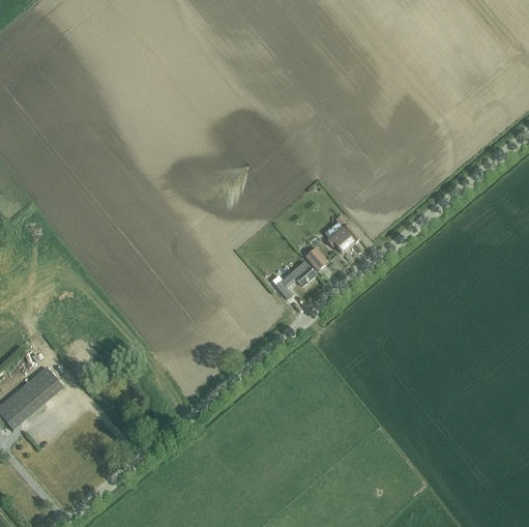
[(343,225),(346,223),(340,214),(336,217),(343,225)]
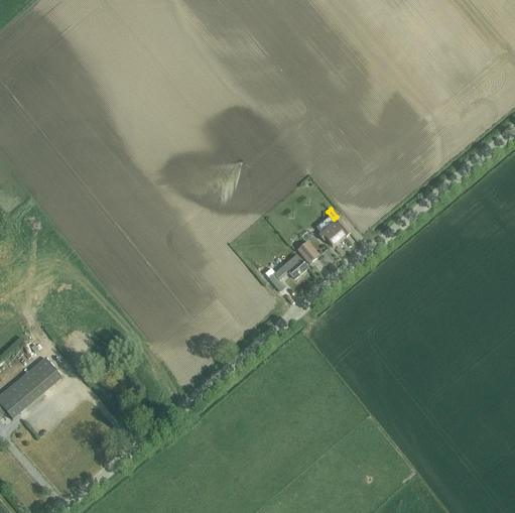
[(333,222),(328,216),(314,227),(319,233),(317,235),(323,240),(325,238),(332,246),(345,234),(346,235),(350,231),(338,217),(333,222)]
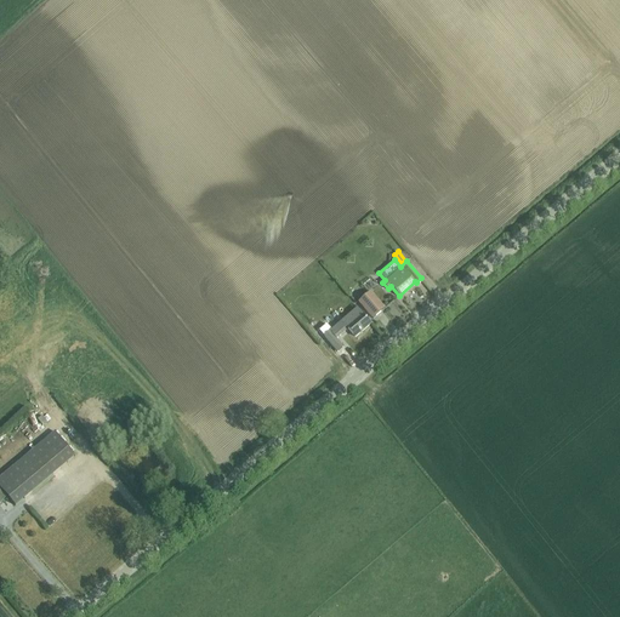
[(369,290),(358,300),(371,315),(384,307),(369,290)]
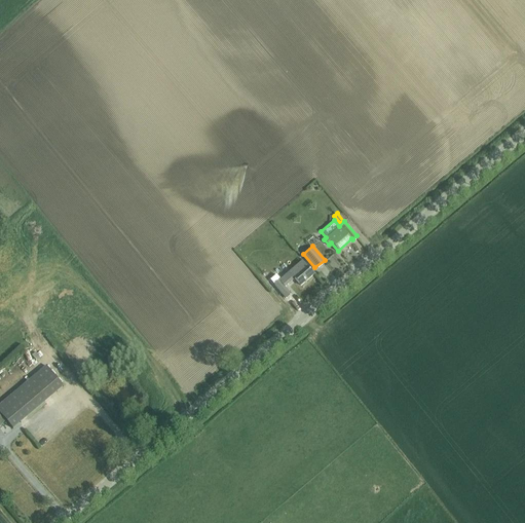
[(300,284),(313,272),(302,260),(274,284),(286,296),(290,292),(284,285),(294,276),(300,284)]
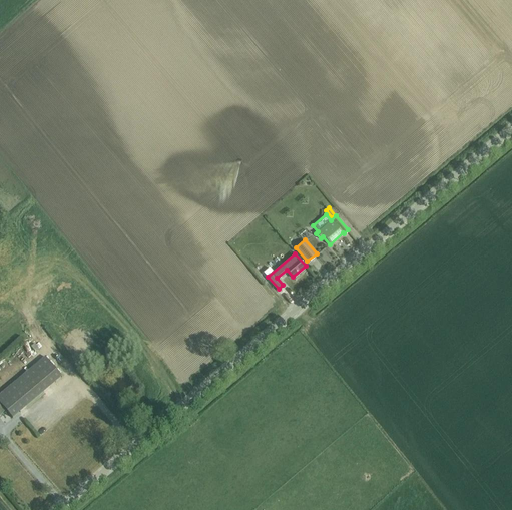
[(0,412),(5,408),(12,416),(61,375),(44,355),(0,391),(0,412)]
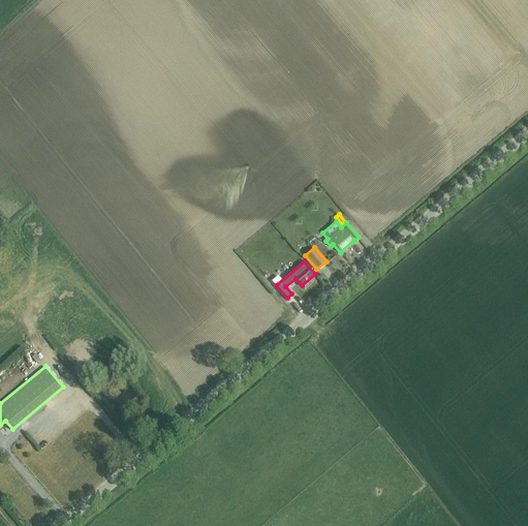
All buildings are outlined.
